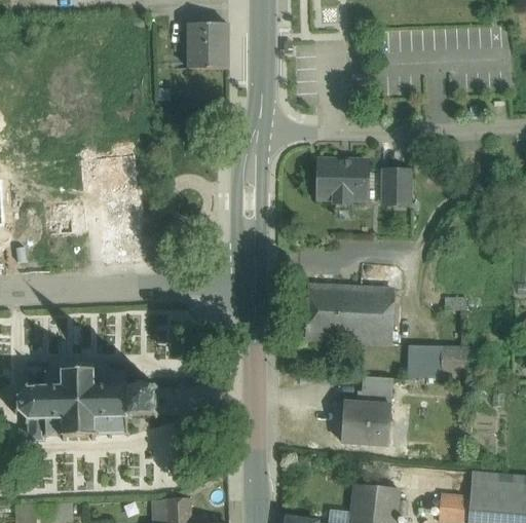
[(228,23),(189,23),(189,68),(228,68),(228,23)]
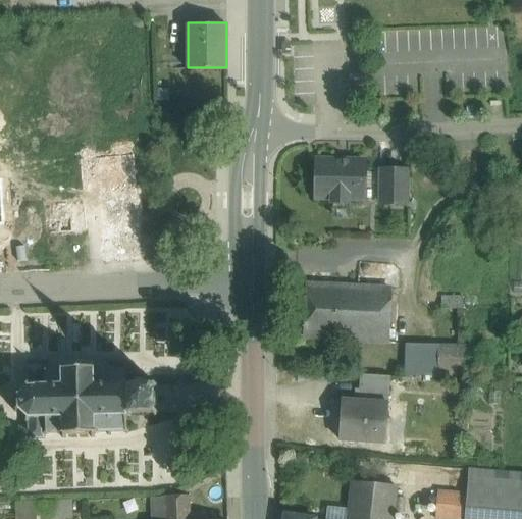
[(134,153),(80,157),(83,200),(86,228),(102,228),(139,226),(134,153)]
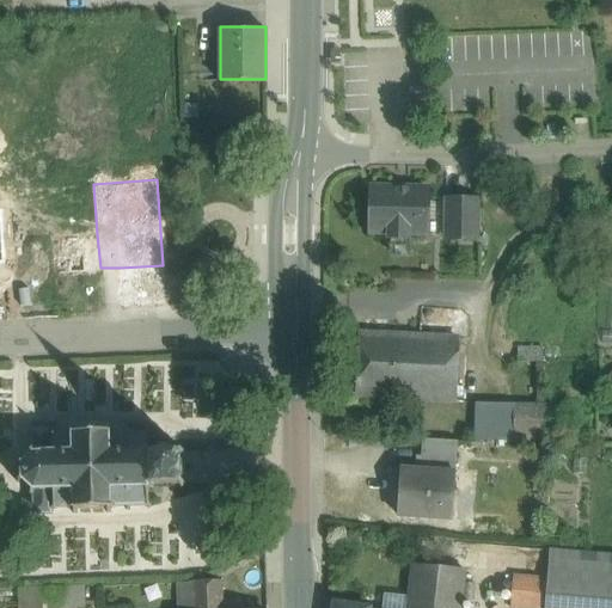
[(428,188),(371,186),(369,228),(389,228),(389,235),(408,235),(408,229),(427,229),(428,188)]
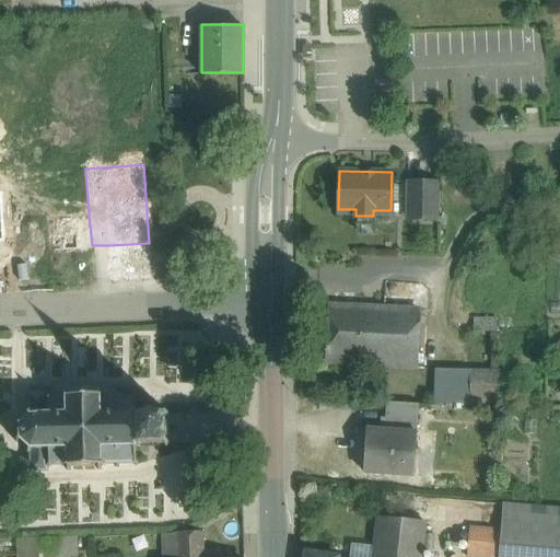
[(436,181),(408,180),(408,217),(435,217),(436,181)]
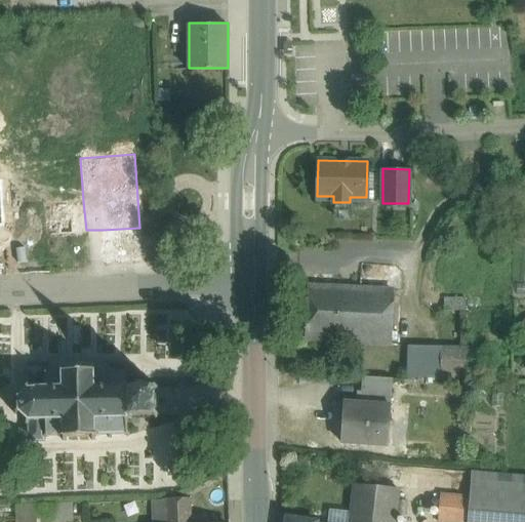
[(0,234),(86,230),(83,201),(0,205),(0,234)]
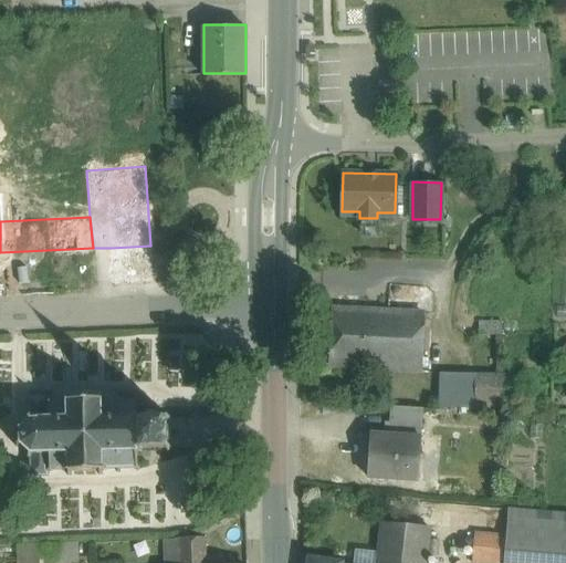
[(150,246),(111,248),(113,281),(153,279),(150,246)]
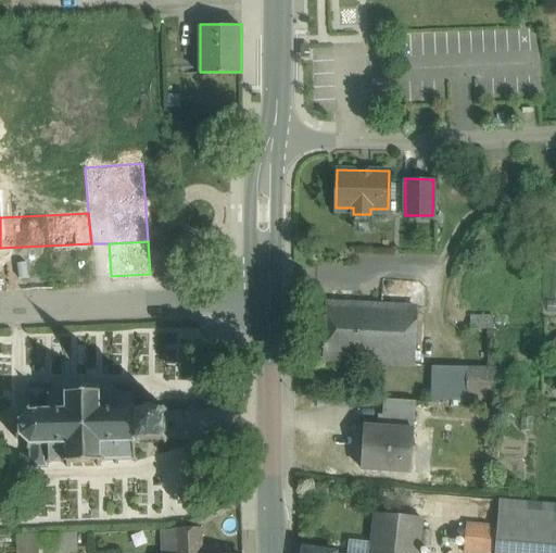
[(366,303),(328,302),(325,356),(374,359),(375,340),(364,340),(366,303)]
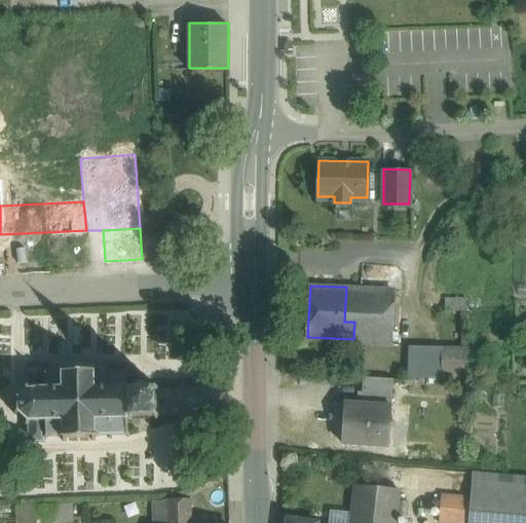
[(392,290),(346,287),(344,322),(354,322),(353,339),(389,341),(392,290)]
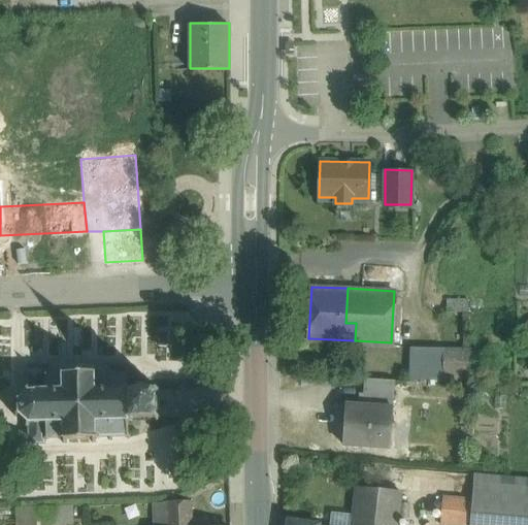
[(482,298),(447,298),(447,310),(483,309),(482,298)]
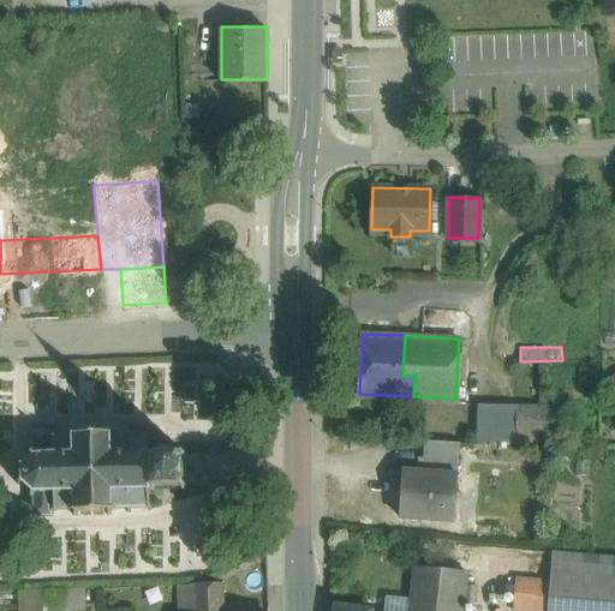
[(517,405),(477,403),(477,437),(517,438),(517,407),(517,405)]
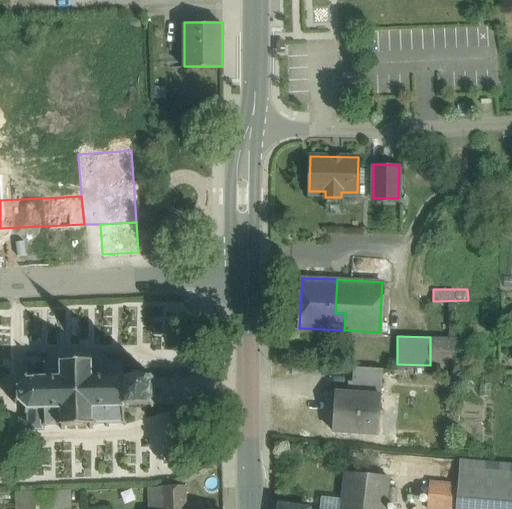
[(461,340),(430,339),(430,365),(460,366),(461,340)]
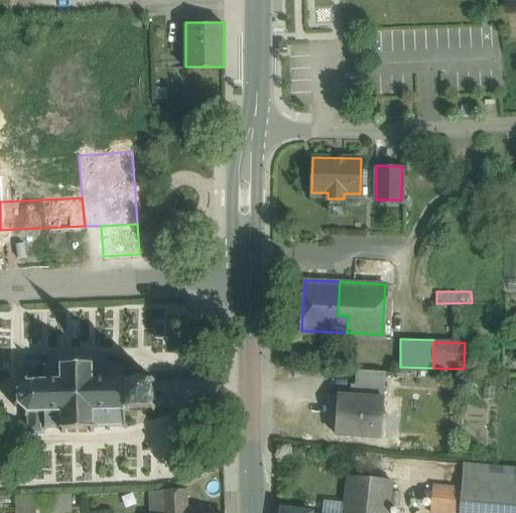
[(89,358),(89,362),(63,362),(63,359),(60,359),(60,362),(59,363),(56,363),(56,364),(45,364),(42,362),(42,359),(26,359),(26,376),(24,376),(26,380),(18,388),(14,387),(14,389),(17,390),(18,401),(14,403),(15,405),(19,403),(26,411),(25,415),(27,415),(28,432),(44,431),(44,428),(46,426),(57,426),(57,427),(61,427),(61,431),(65,431),(65,427),(90,426),(90,430),(93,430),(93,426),(94,426),(97,426),(97,425),(107,425),(107,428),(110,428),(110,425),(123,424),(126,427),(127,425),(125,422),(125,413),(126,413),(125,409),(126,409),(129,409),(129,406),(149,406),(153,409),(155,407),(152,403),(152,400),(153,400),(153,392),(153,385),(151,385),(151,382),(155,379),(152,376),(149,380),(144,380),(144,378),(140,375),(136,375),(132,378),(132,380),(129,380),(129,378),(125,378),(125,377),(125,374),(124,374),(123,364),(126,362),(124,360),(122,362),(120,363),(120,361),(111,361),(108,361),(108,360),(106,360),(105,363),(96,363),(96,362),(92,362),(92,358),(89,358)]
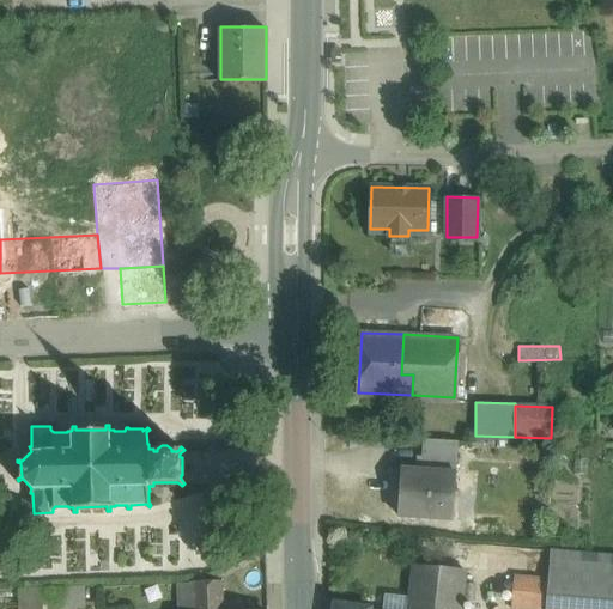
[(453,438),(423,437),(420,469),(450,470),(453,438)]
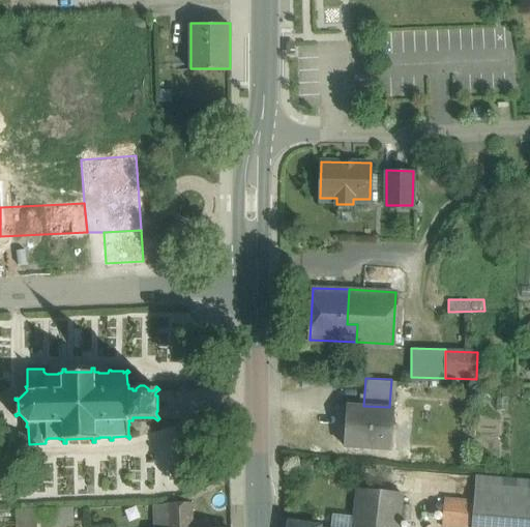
[(363,406),(347,405),(345,444),(392,447),(392,445),(388,445),(389,428),(393,429),(394,408),(389,407),(363,406)]
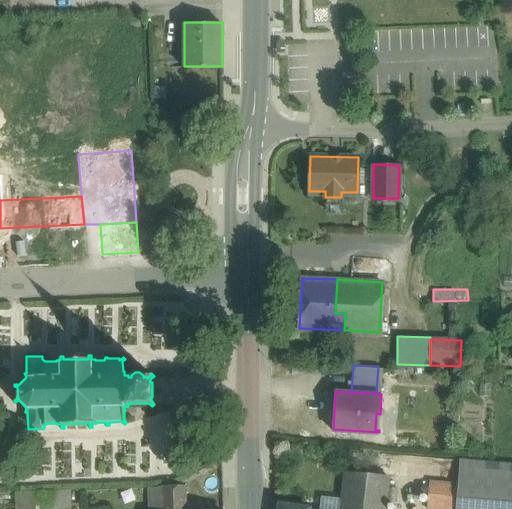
[(511,508),(511,462),(460,458),(457,483),(455,508),(511,508)]
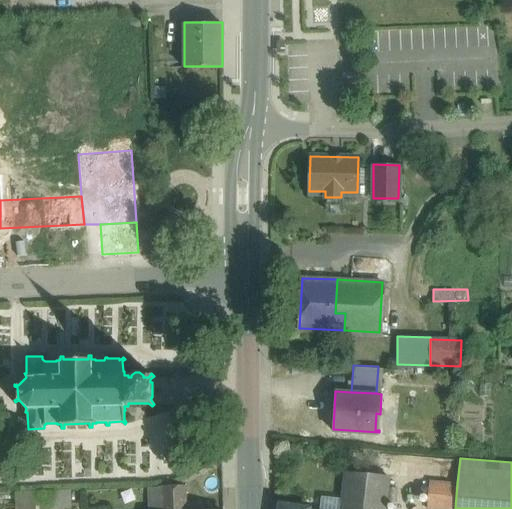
[(383,508),(388,475),(346,470),(341,508),(383,508)]
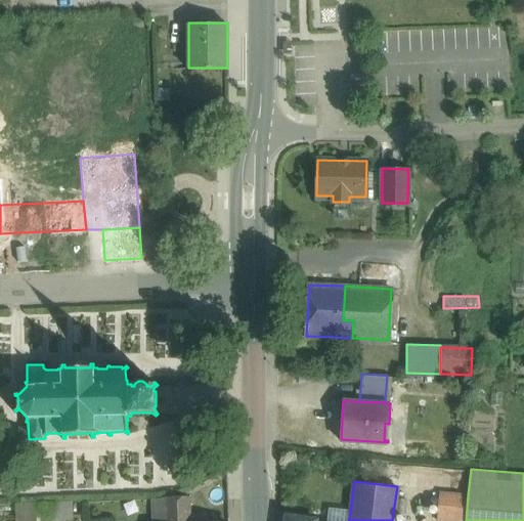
[(468,494),(439,491),(437,518),(466,520),(468,494)]
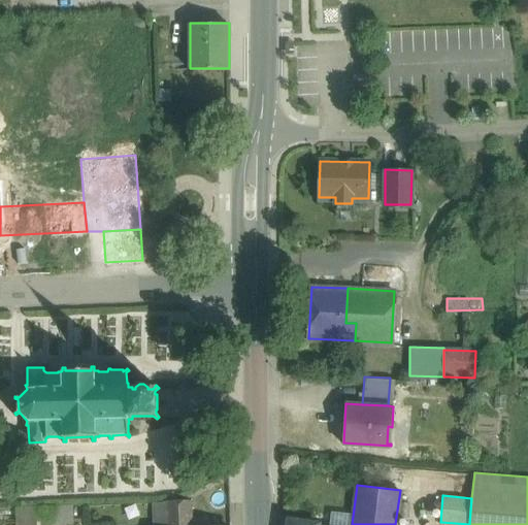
[(29,505),(15,506),(15,524),(29,524),(29,507),(29,505)]
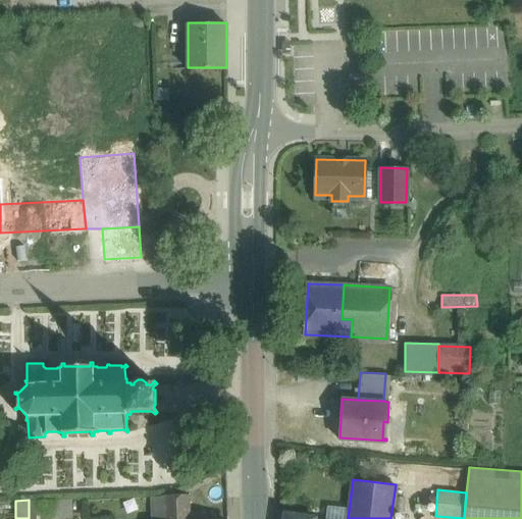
[(51,518),(51,501),(29,502),(29,518),(51,518)]
